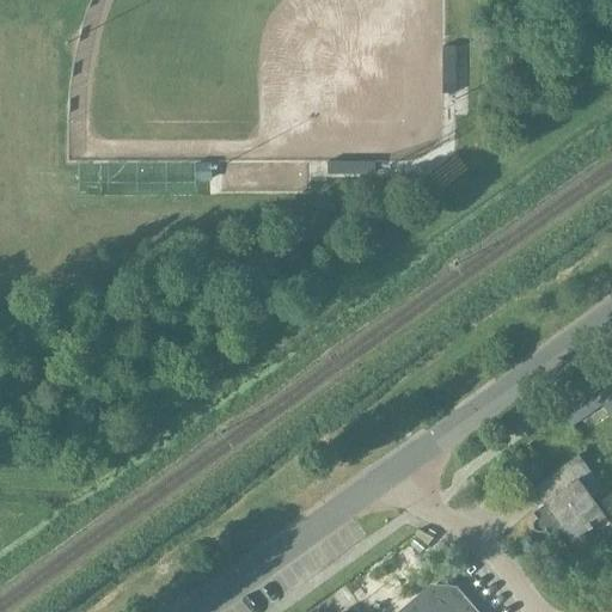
[(611,385),(597,396),(600,402),(603,405),(609,414),(611,411),(611,385)]
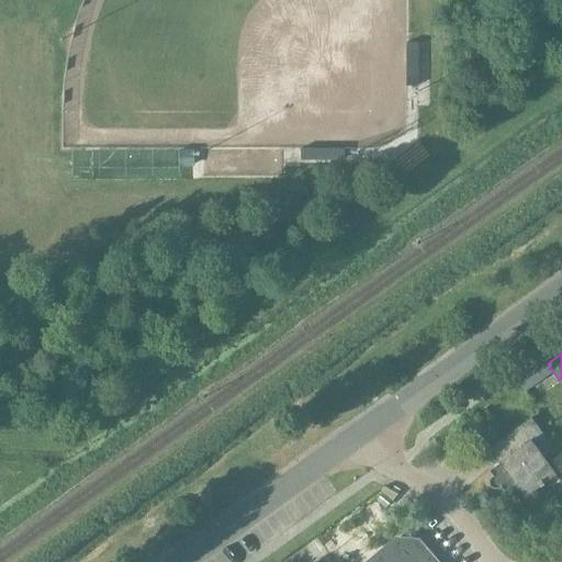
[(493,468),(489,471),(489,472),(491,475),(492,476),(491,479),(490,480),(490,481),(489,483),(490,484),(490,486),(492,489),(493,490),(495,491),(496,491),(498,491),(502,490),(505,494),(516,486),(524,496),(526,499),(529,496),(546,484),(548,483),(557,475),(544,459),(554,451),(531,420),(490,450),(493,454),(498,463),(493,468)]
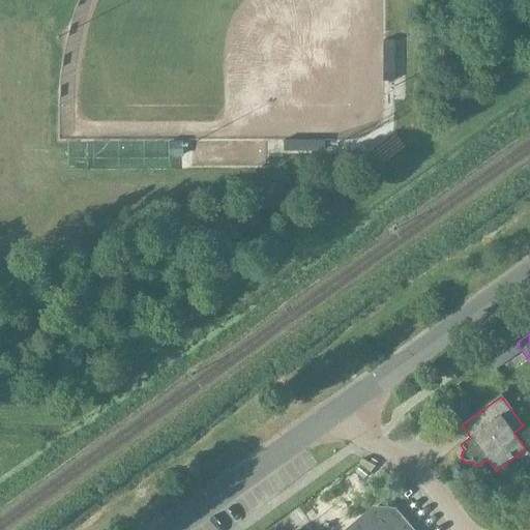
[(529,428),(521,435),(529,447),(529,428)]
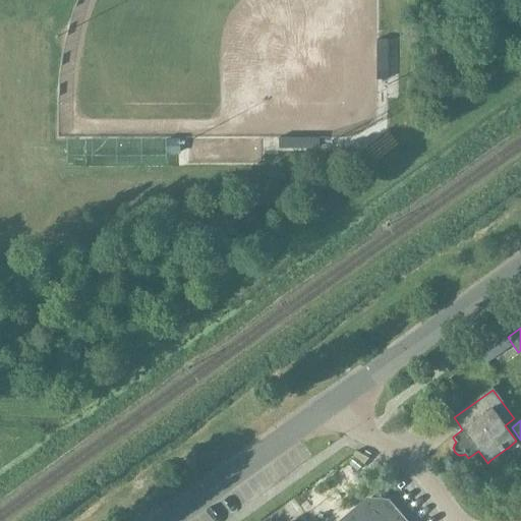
[(355,457),(350,464),(358,471),(364,464),(364,465),(369,458),(359,454),(355,452),(352,455),(355,457)]
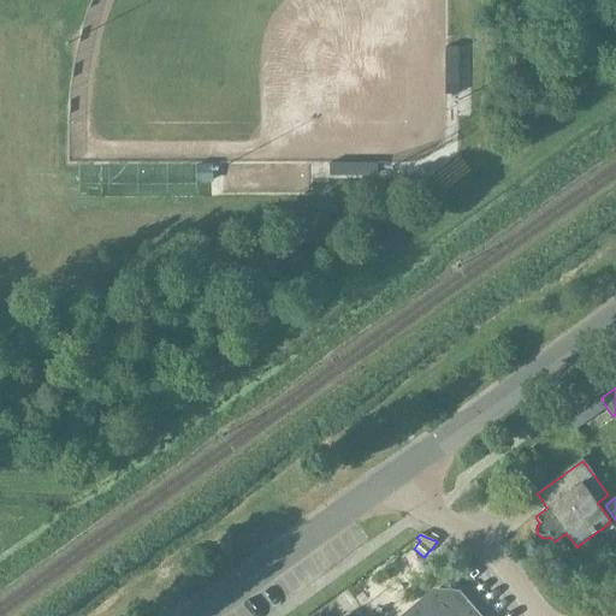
[(615,563),(610,561),(604,573),(615,578),(615,563)]
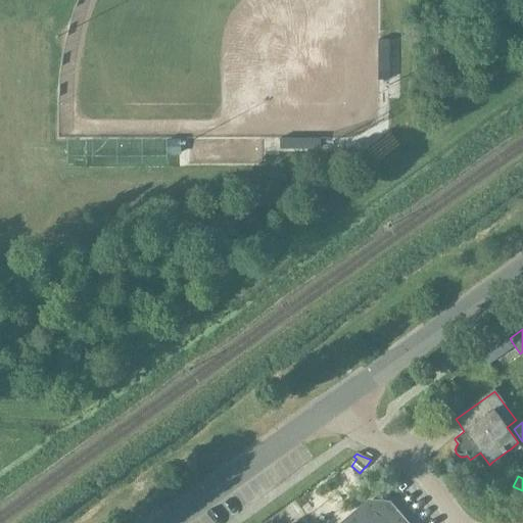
[(402,522),(387,505),(368,503),(344,522),(402,522)]
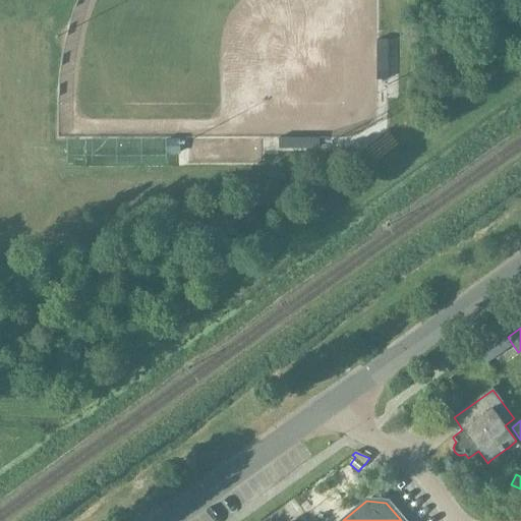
[(294,502),(284,509),(293,519),(302,511),(294,502)]
